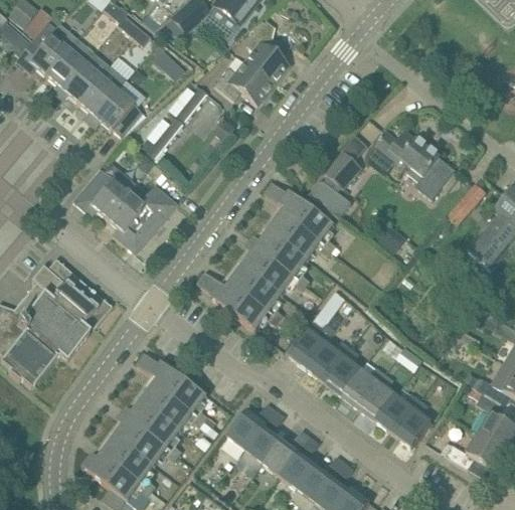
[(19,0),(7,15),(23,27),(38,8),(27,0),(19,0)]
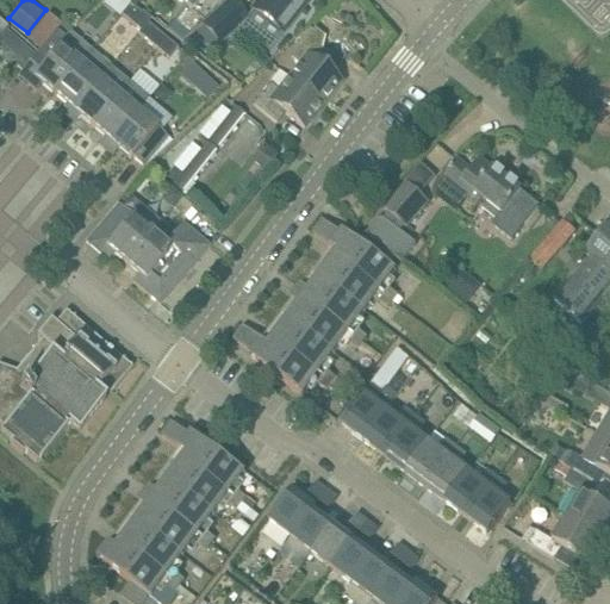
[(141,25),(148,17),(150,13),(142,6),(142,7),(134,0),(129,0),(122,10),(132,18),(141,25)]
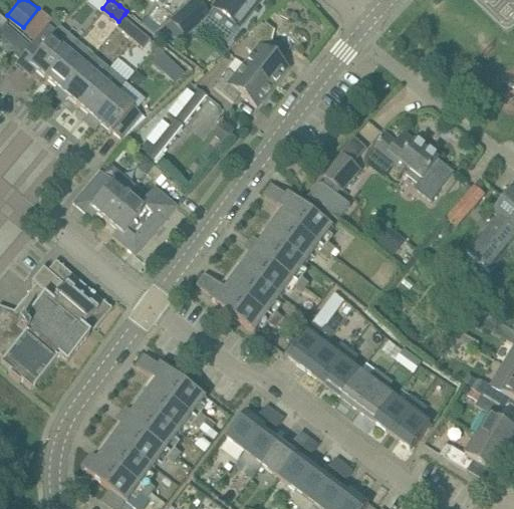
[(156,0),(157,1),(143,21),(154,30),(170,18),(189,0),(156,0)]
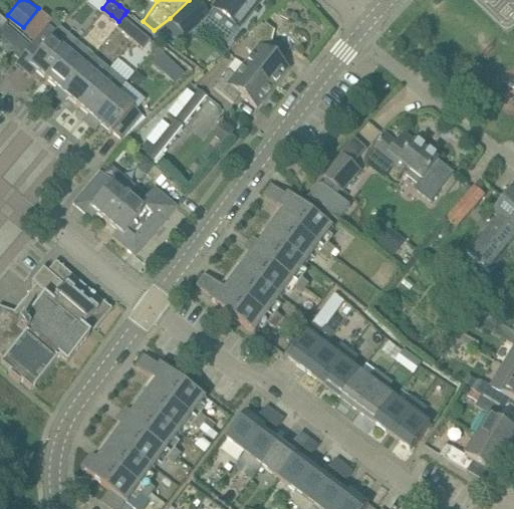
[(189,0),(170,18),(184,34),(210,11),(200,0),(189,0)]
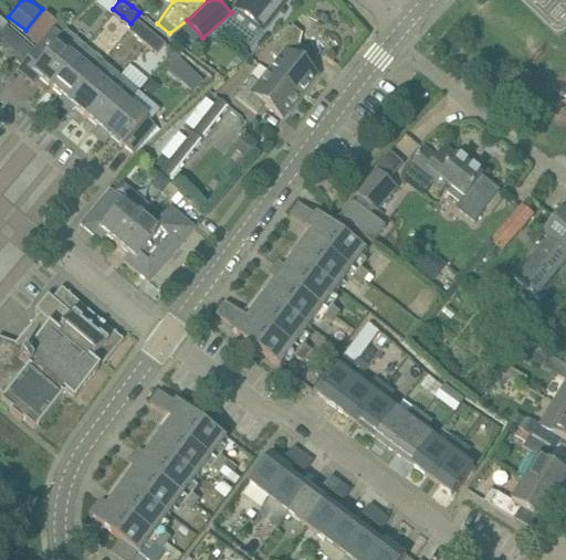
[(238,0),(234,4),(262,27),(282,0),(238,0)]
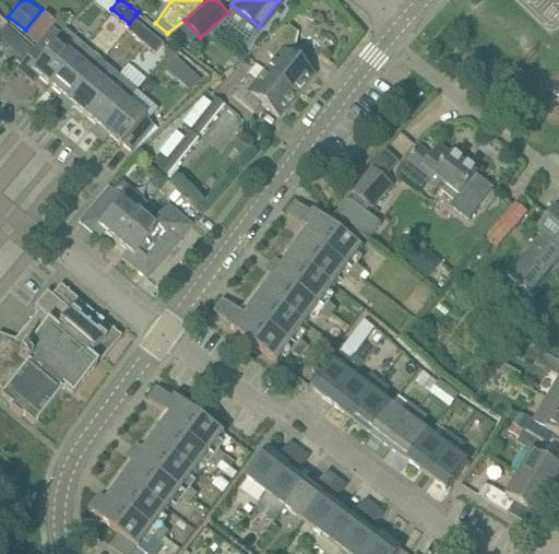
[(24,33),(36,43),(51,23),(52,23),(56,19),(44,9),(24,33)]
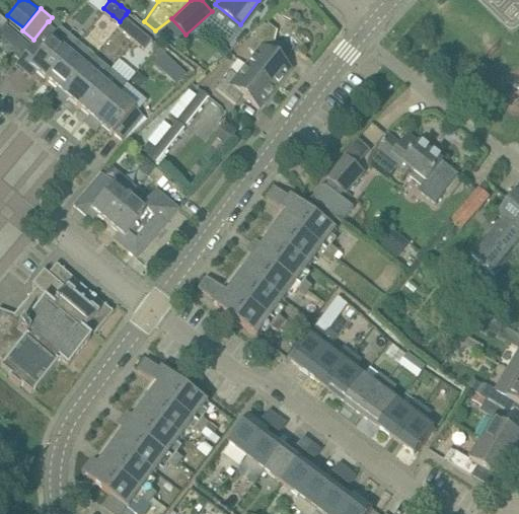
[(269,19),(278,26),(285,17),(276,10),(269,19)]
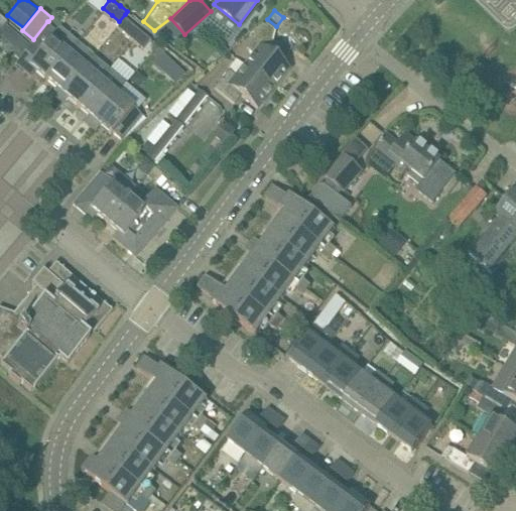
[(141,27),(125,14),(119,21),(117,24),(124,30),(133,37),(141,27)]
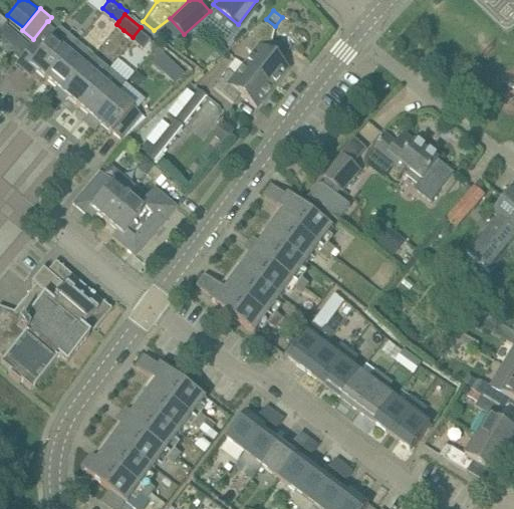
[(253,50),(244,60),(272,84),(288,65),(272,52),(279,43),(271,37),(274,27),(265,20),(245,44),(253,50)]
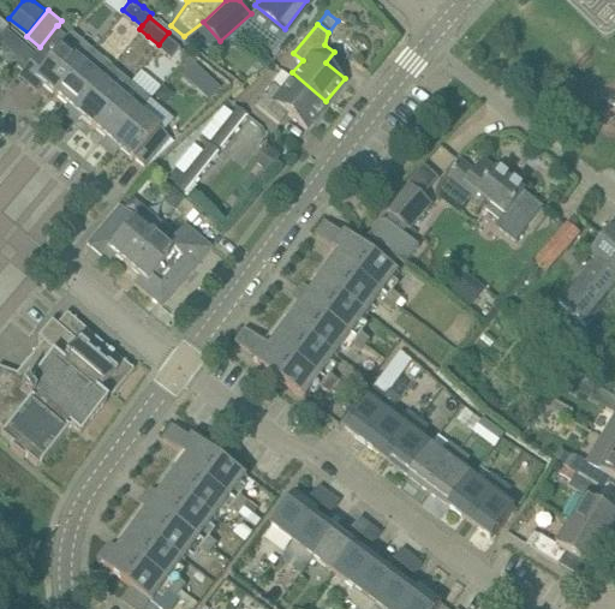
[(0,40),(27,61),(36,51),(6,25),(0,33),(0,40)]
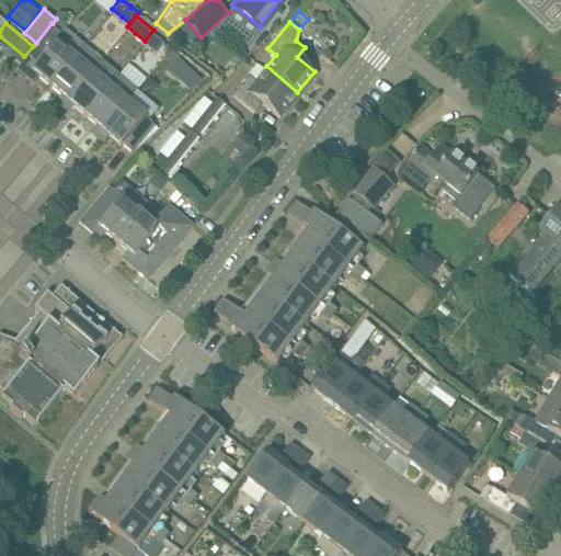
[(38,72),(49,82),(84,42),(65,25),(59,30),(52,23),(36,43),(33,46),(24,56),(16,66),(33,79),(38,72)]
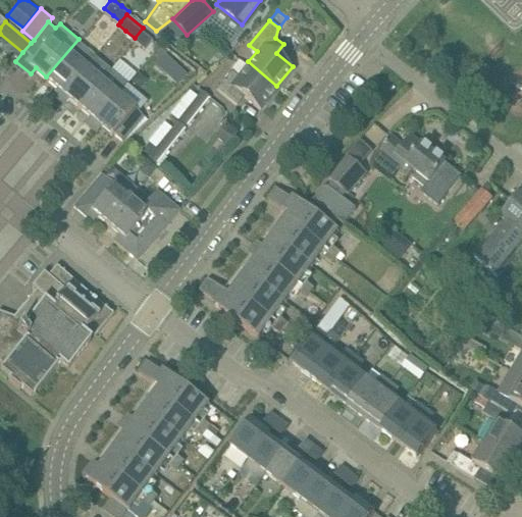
[(152,36),(143,28),(135,38),(144,45),(152,36)]
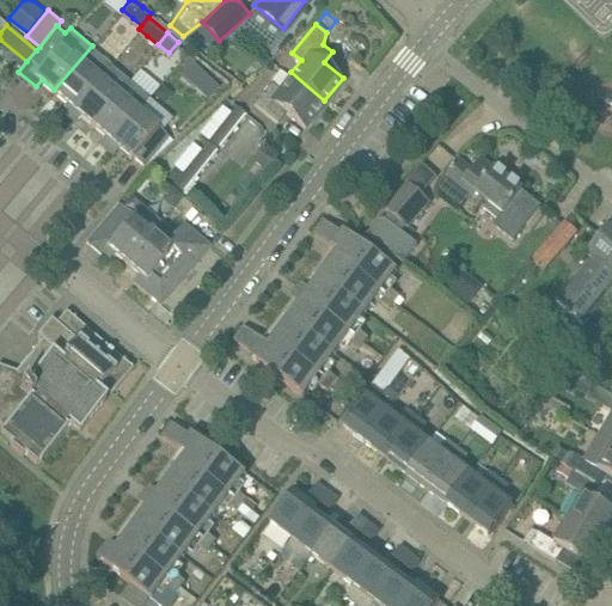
[(68,114),(111,61),(92,46),(54,90),(67,101),(61,108),(68,114)]
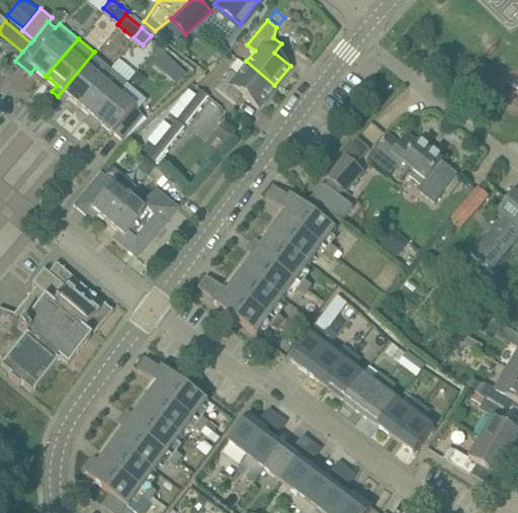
[(155,60),(164,69),(174,59),(165,50),(155,60)]
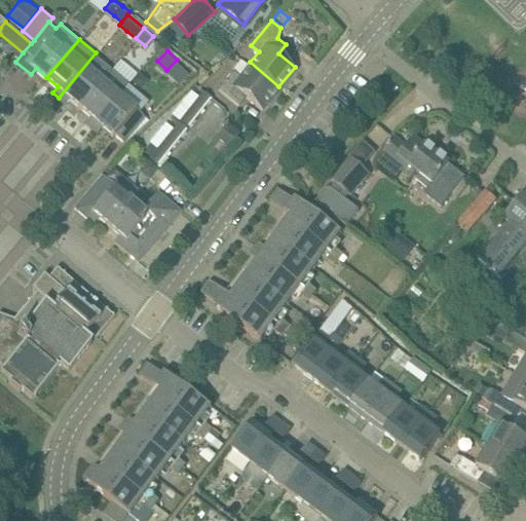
[(69,96),(79,105),(112,67),(96,52),(59,98),(64,102),(69,96)]
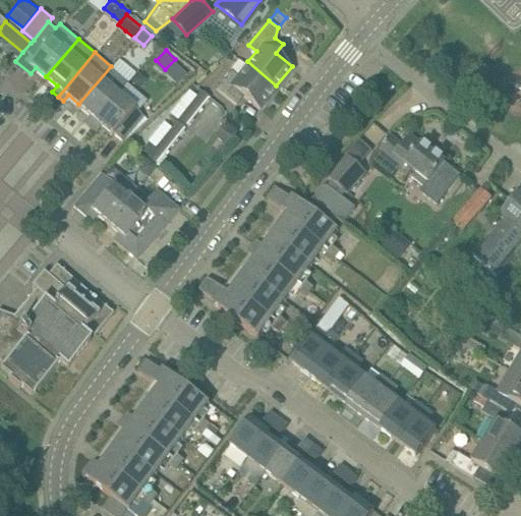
[(119,55),(112,63),(126,76),(133,68),(119,55)]
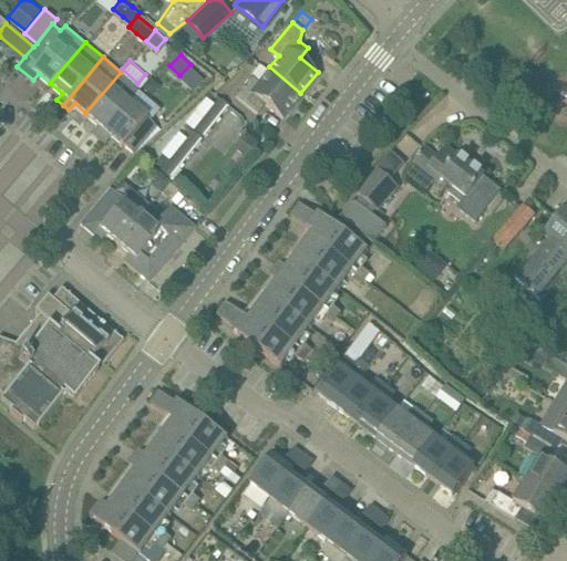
[(300,93),(269,66),(259,79),(250,72),(235,92),(257,111),(265,101),(282,115),(300,93)]
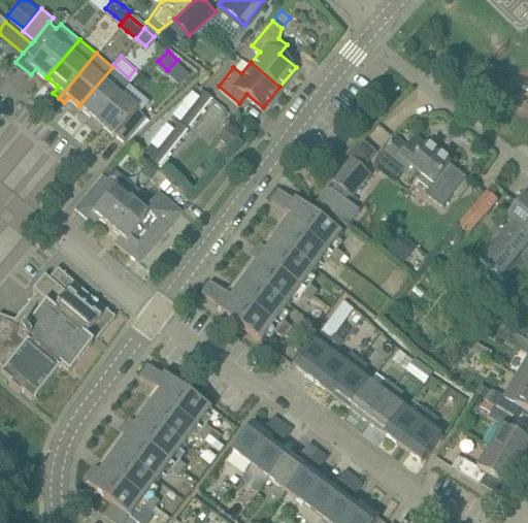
[(86,121),(91,125),(119,92),(120,93),(129,80),(112,67),(79,105),(91,115),(86,121)]
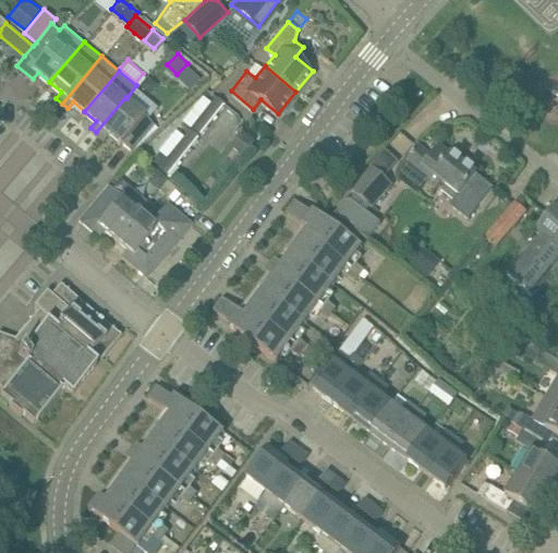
[(148,73),(140,83),(149,92),(158,82),(148,73)]
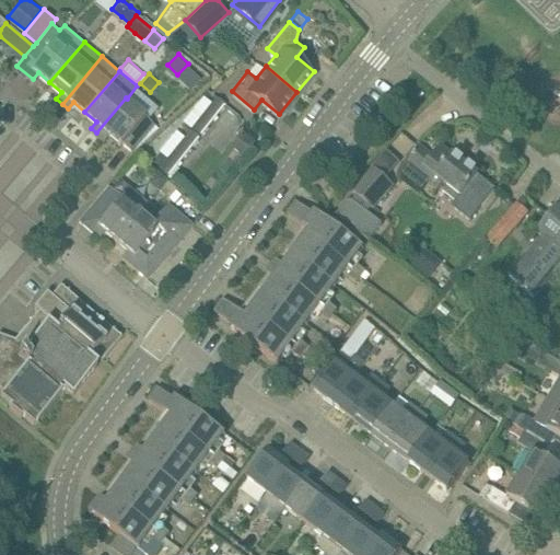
[(191,125),(211,100),(203,94),(184,119),(191,125)]
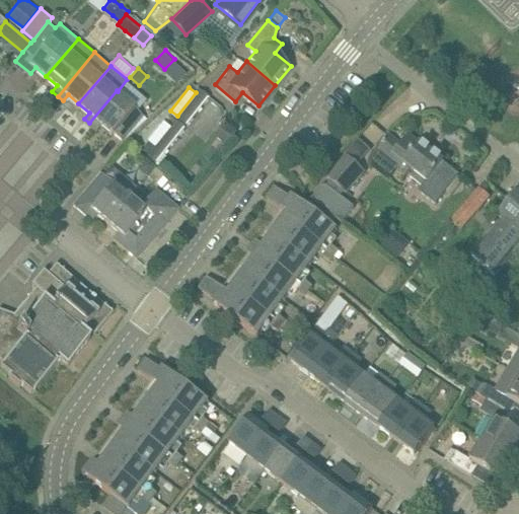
[(177,116),(186,122),(209,93),(200,87),(196,92),(177,116)]
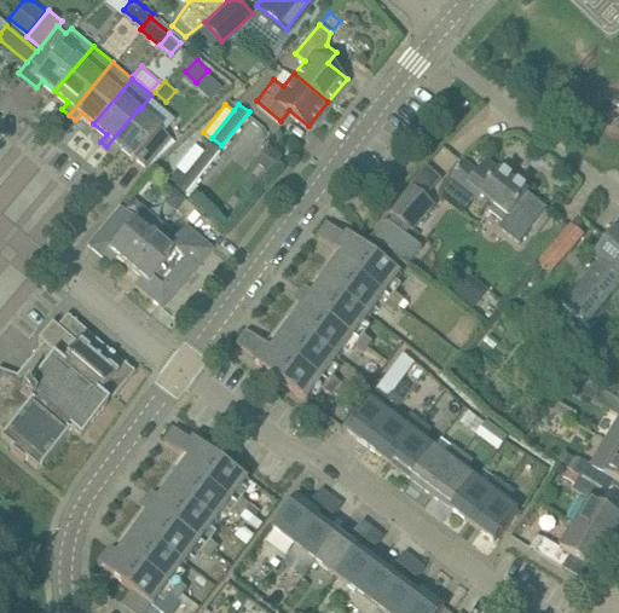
[(139,108),(106,146),(114,152),(120,145),(133,156),(134,155),(145,163),(169,133),(140,109),(139,108)]
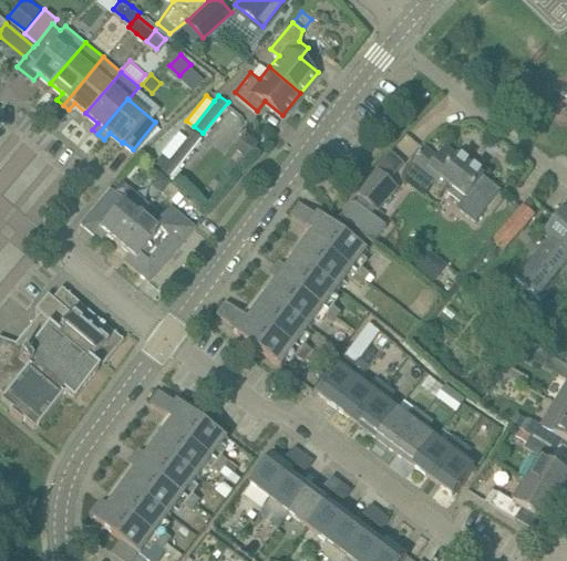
[(203,136),(193,128),(186,135),(169,156),(161,167),(171,176),(171,175),(178,165),(203,136)]
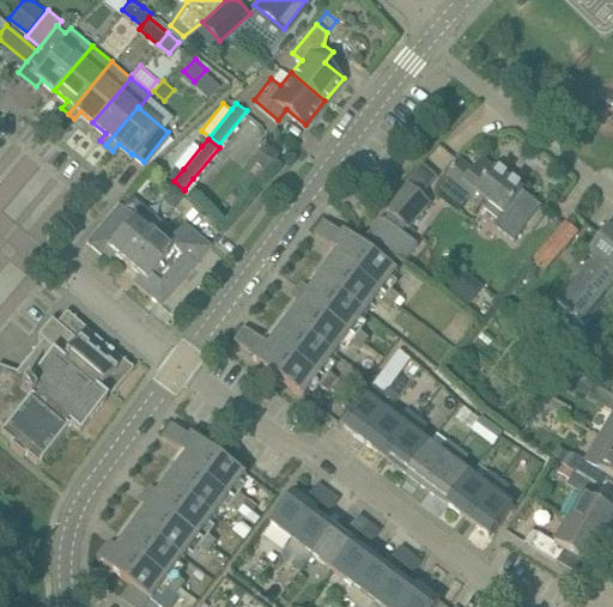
[(266,139),(253,156),(266,167),(278,151),(266,139)]
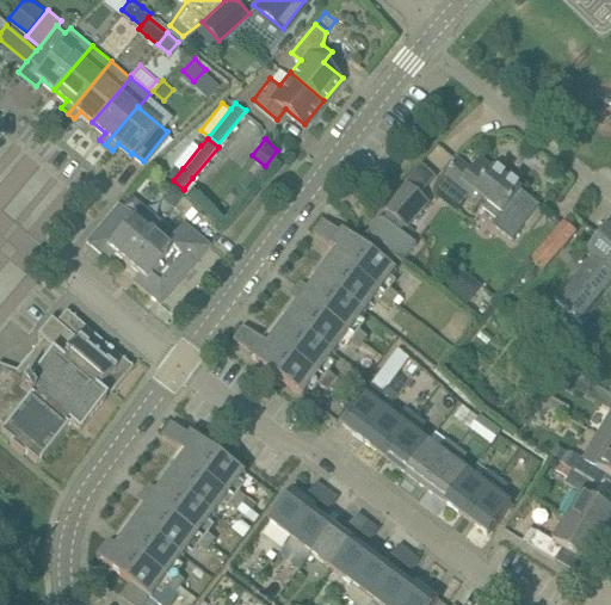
[(176,162),(183,168),(201,146),(193,140),(176,162)]
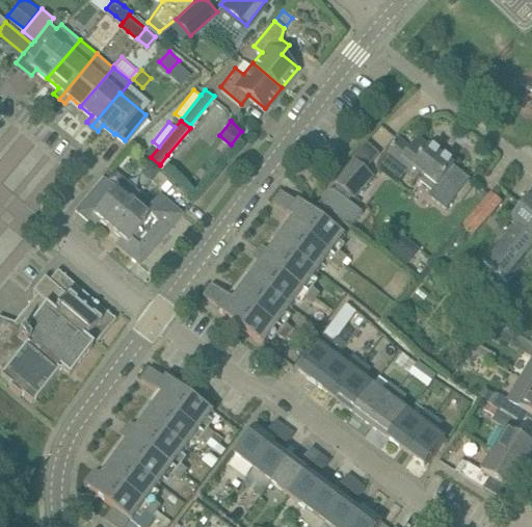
[(410,145),(399,135),(380,159),(402,176),(406,170),(414,177),(420,169),(436,183),(430,191),(447,205),(462,185),(470,175),(454,163),(429,142),(426,147),(416,138),(410,145)]
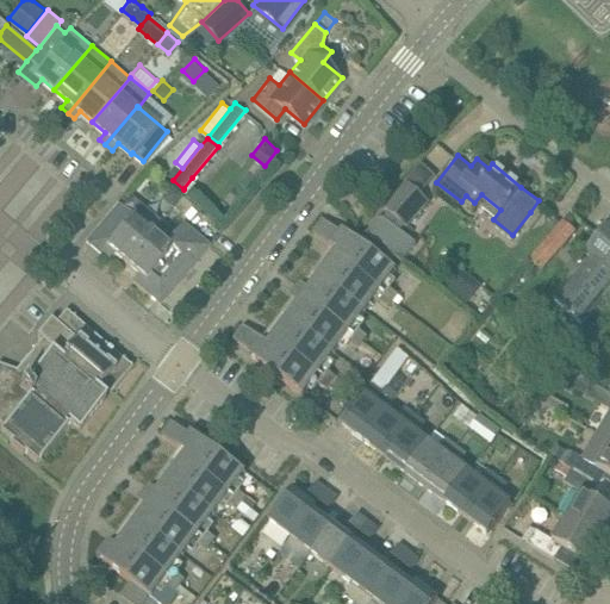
[(195,180),(192,178),(184,188),(187,191),(195,180)]
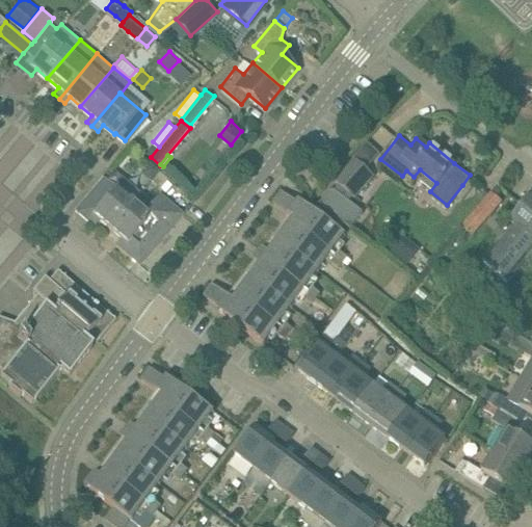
[(374,173),(355,156),(336,178),(339,181),(334,187),(329,188),(319,202),(351,226),(363,209),(348,199),(352,192),(354,194),(374,173)]
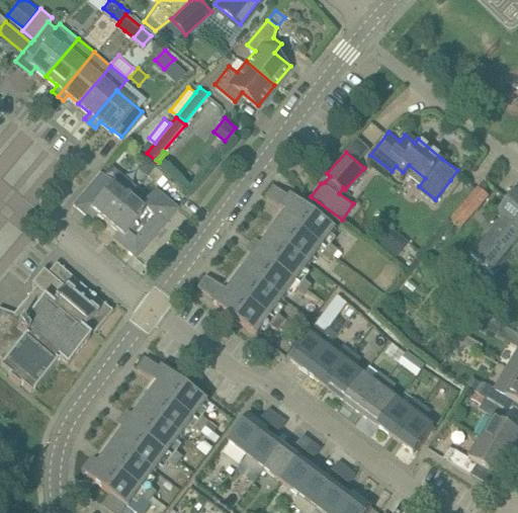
[(137,163),(146,171),(154,162),(145,154),(137,163)]
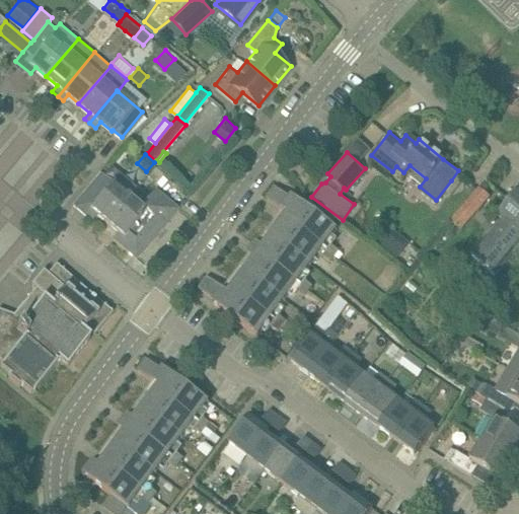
[(164,171),(155,163),(147,173),(157,180),(164,171)]
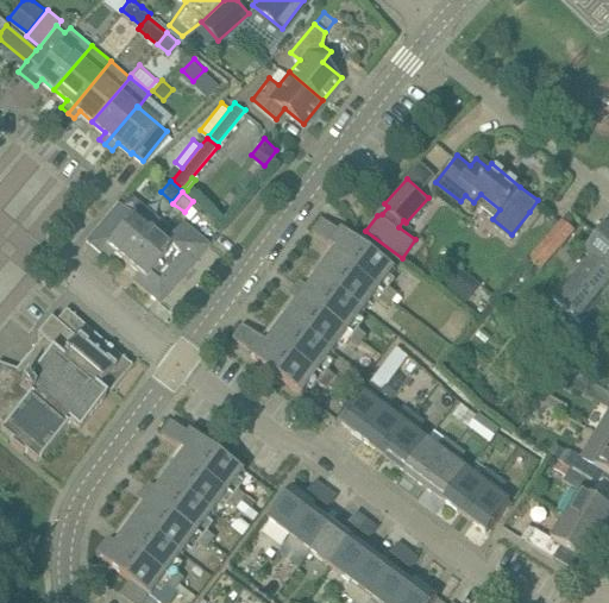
[(140,200),(131,209),(117,198),(98,221),(113,234),(100,249),(107,255),(114,247),(125,257),(151,226),(159,217),(140,200)]
